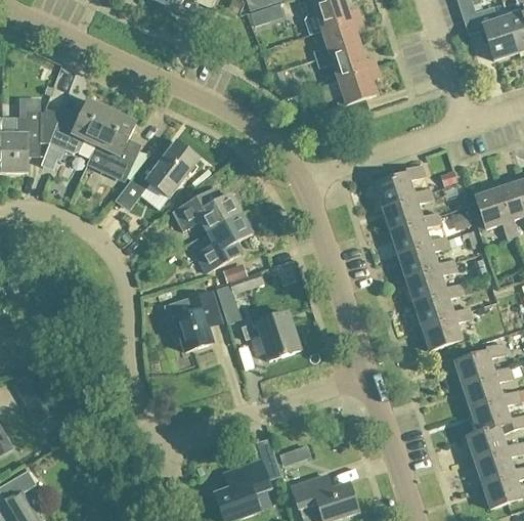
[(156,0),(178,11),(190,17),(199,2),(211,7),(214,0),(156,0)]
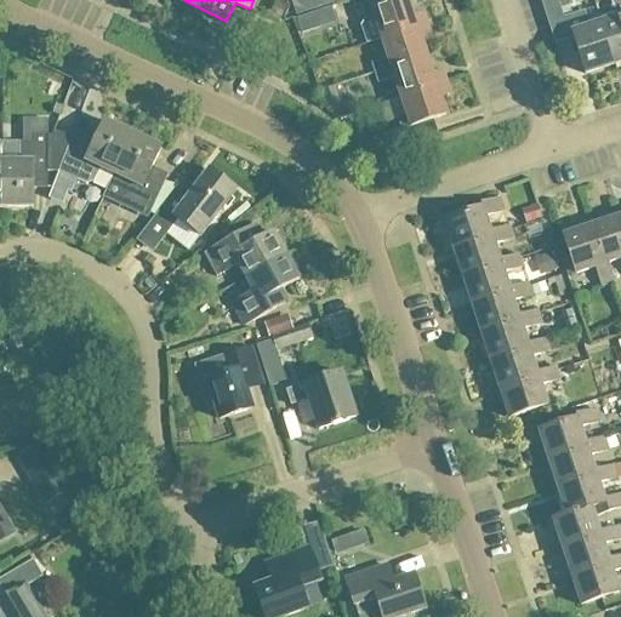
[(280,17),(288,1),(285,0),(274,0),(269,12),(280,17)]
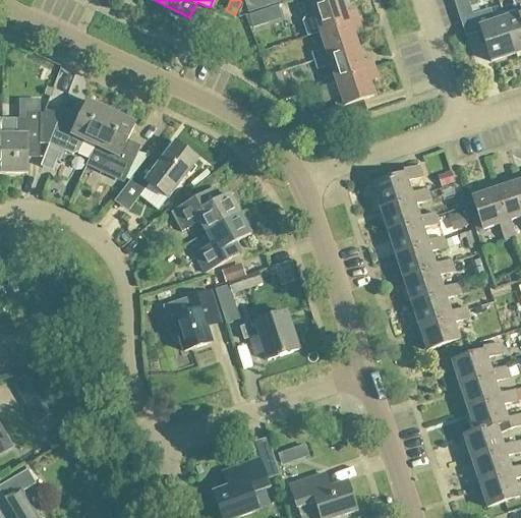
[(302,0),(307,14),(304,18),(309,34),(321,30),(359,16),(356,7),(346,10),(342,0),(302,0)]
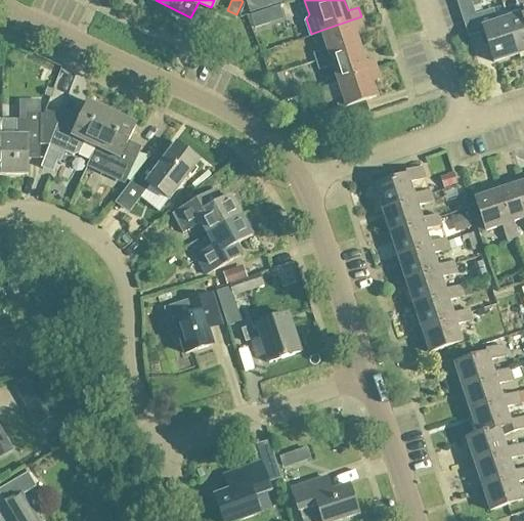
[(457,0),(466,24),(478,19),(475,10),(483,7),(480,0),(472,0),(457,0)]
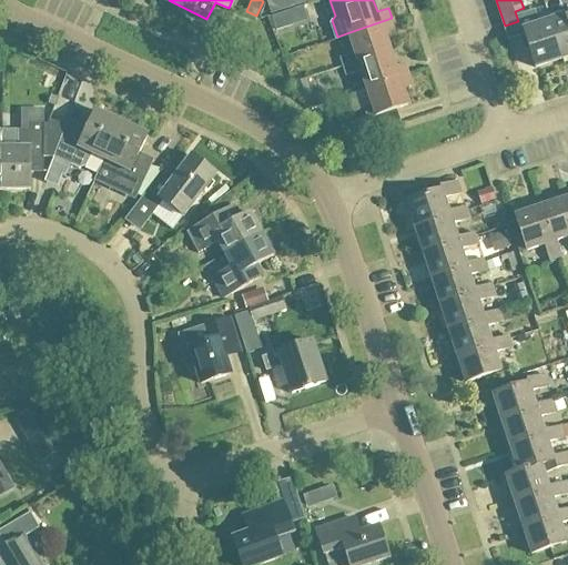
[(557,0),(546,3),(550,18),(551,17),(565,54),(567,53),(567,0),(557,0)]
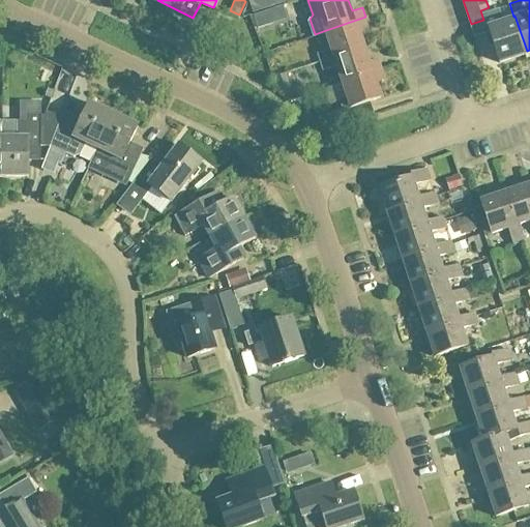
[(489,7),(480,10),(483,20),(487,19),(501,60),(527,51),(514,16),(513,17),(502,20),(497,5),(489,7)]
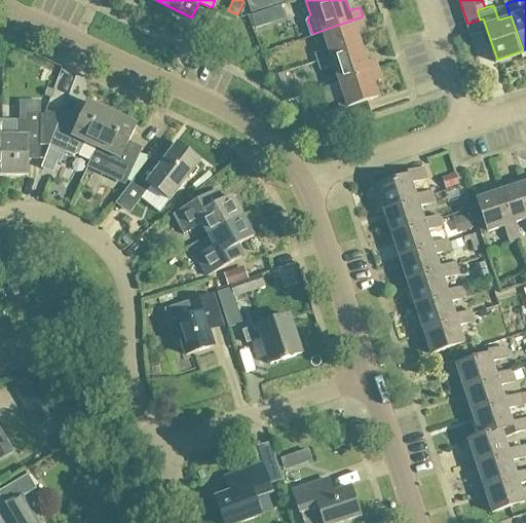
[(257,6),(243,8),(247,22),(260,20),(257,6)]
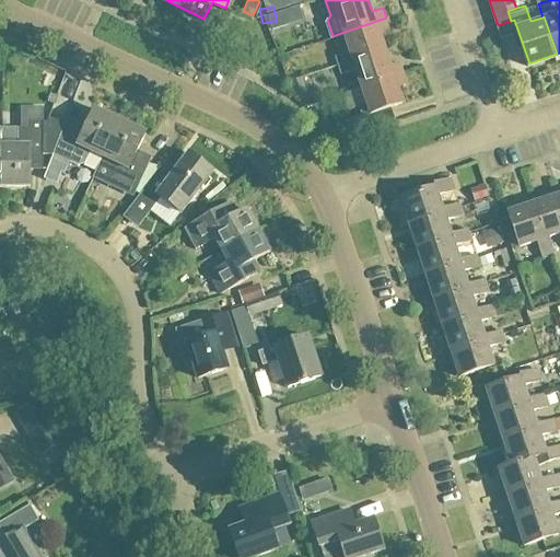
[(386,18),(345,32),(350,48),(336,54),(339,64),(385,48),(380,32),(389,28),(386,18)]
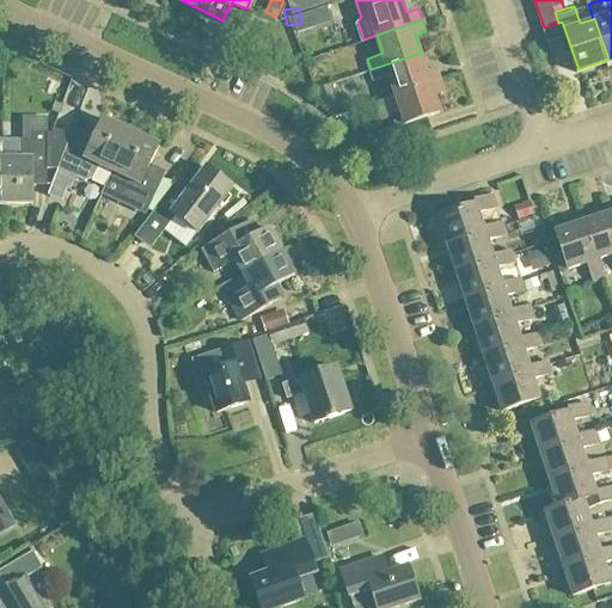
[(421,53),(371,69),(373,79),(390,73),(396,92),(441,77),(438,65),(426,68),(421,53)]
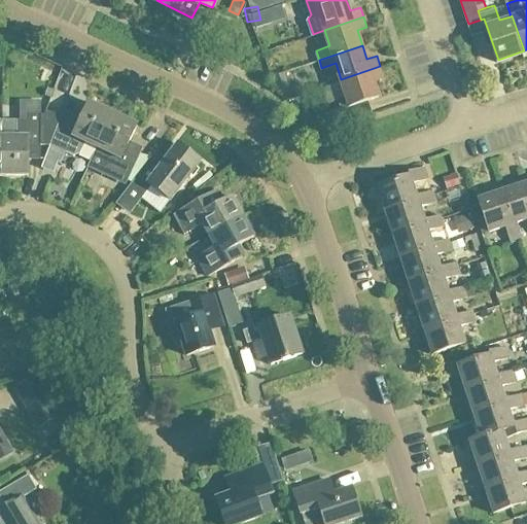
[(0,66),(16,66),(16,54),(0,54),(0,66)]
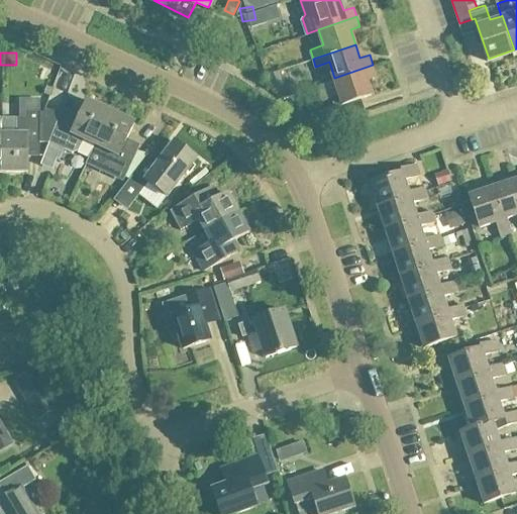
[(331,96),(334,104),(306,114),(318,123),(338,116),(366,107),(362,96),(372,92),(367,77),(376,74),(373,65),(334,78),(340,93),(331,96)]
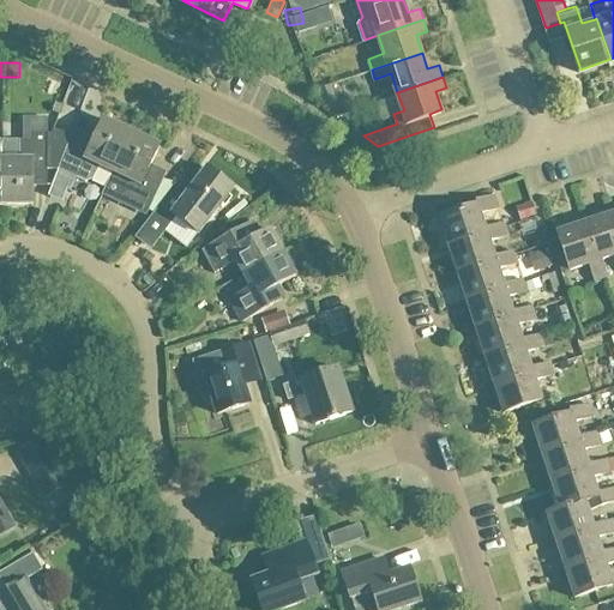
[(338,101),(332,82),(317,88),(323,106),(338,101)]
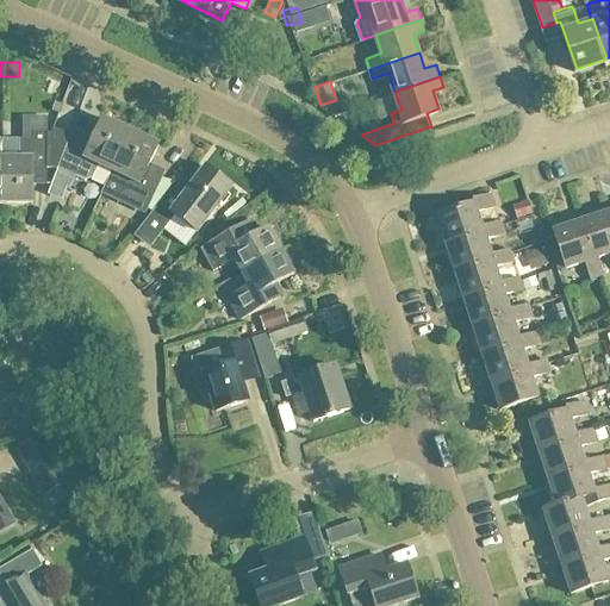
[(111,166),(130,126),(101,113),(88,143),(69,135),(58,164),(85,176),(93,176),(100,161),(111,166)]
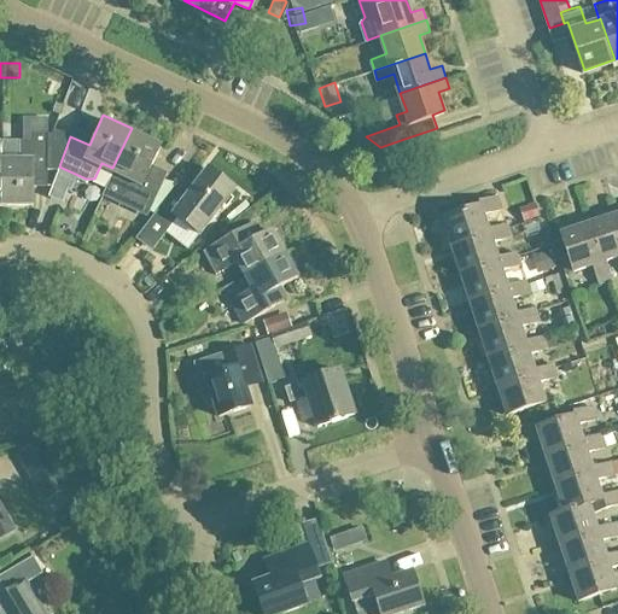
[(132,128),(112,168),(104,187),(118,193),(149,208),(163,176),(147,169),(159,141),(132,128)]
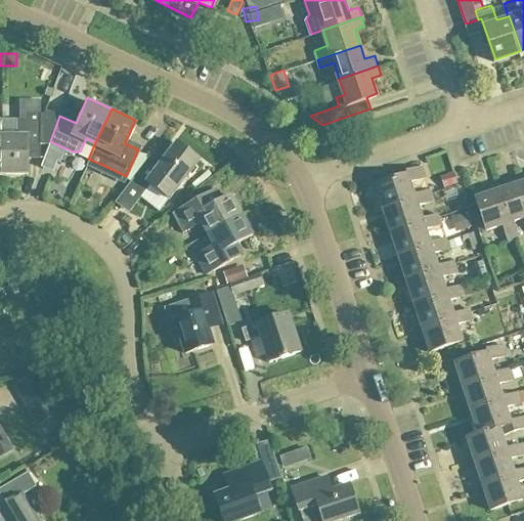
[(16,133),(2,133),(1,171),(28,171),(29,143),(41,143),(41,111),(29,111),(29,117),(16,117),(16,133)]
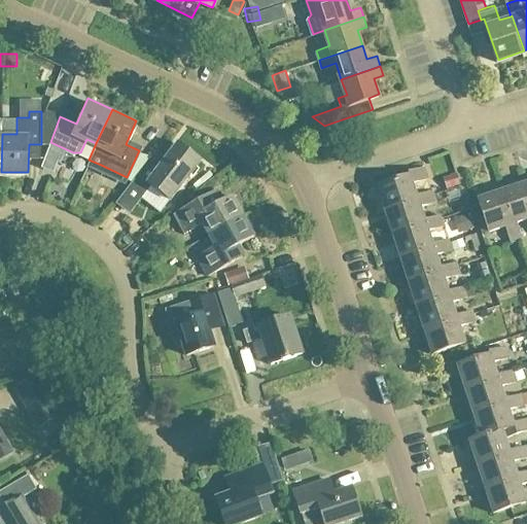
[(169,197),(200,158),(177,140),(161,161),(150,153),(131,179),(143,189),(150,181),(169,197)]
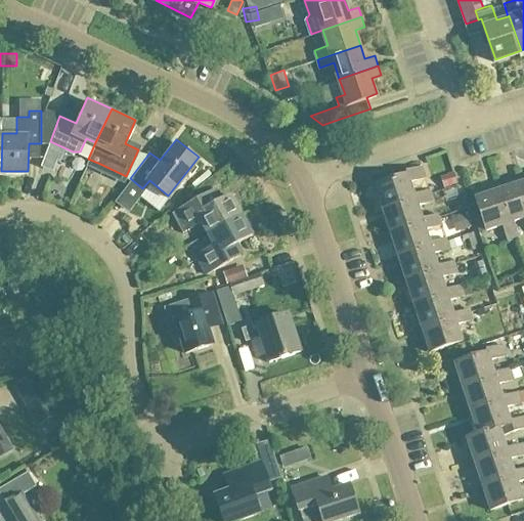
[(416,196),(415,192),(410,180),(426,175),(423,163),(406,168),(407,172),(376,182),(383,207),(416,196)]
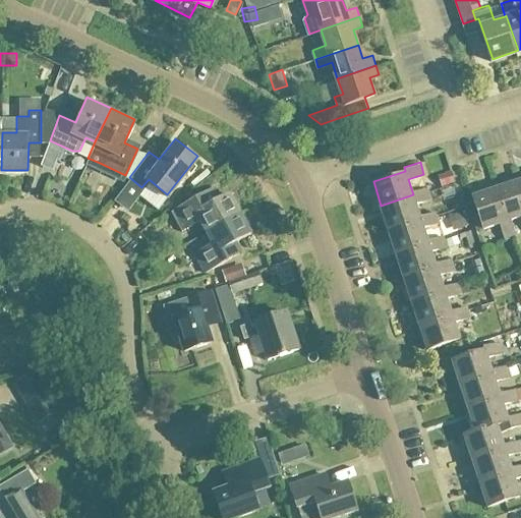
[(520,178),(520,177),(498,185),(508,219),(511,218),(520,214),(520,178)]
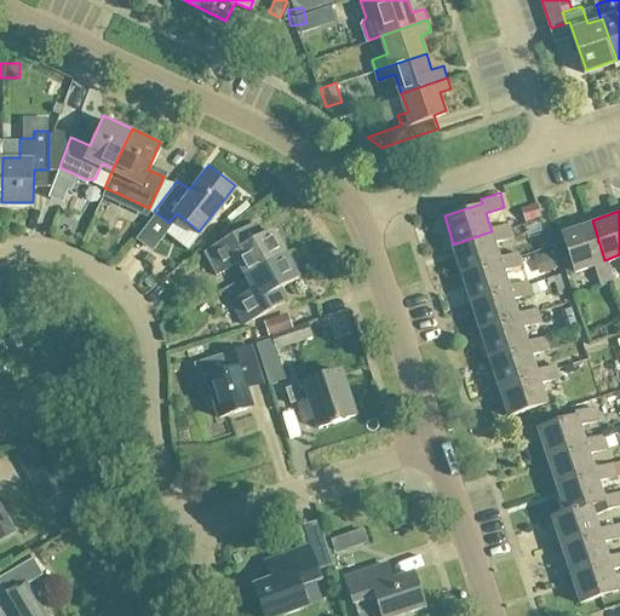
[(563,230),(570,253),(560,255),(566,274),(577,270),(596,263),(602,281),(614,277),(608,259),(604,260),(592,220),(563,230)]
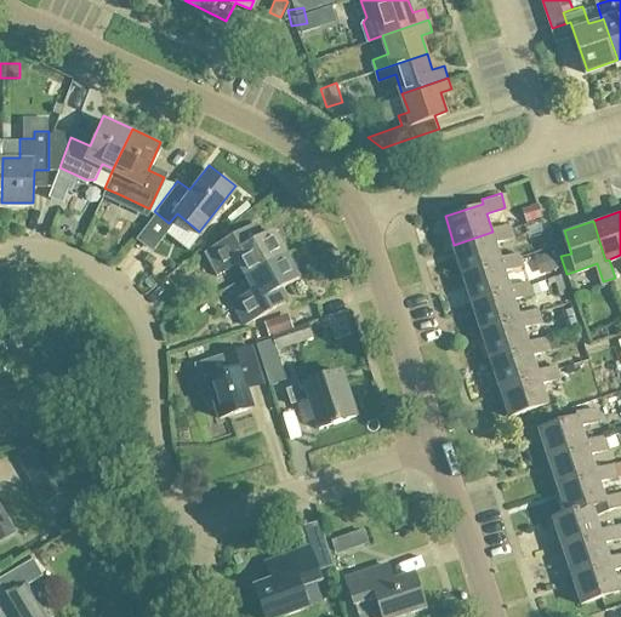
[(510,222),(491,228),(493,232),(454,245),(463,273),(502,261),(501,256),(495,241),(514,234),(510,222)]
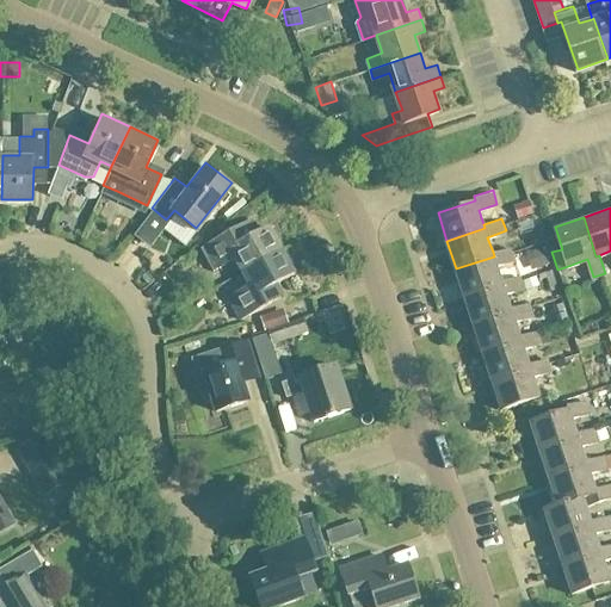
[(241,268),(281,247),(269,224),(239,241),(232,228),(201,246),(213,267),(234,255),(241,268)]
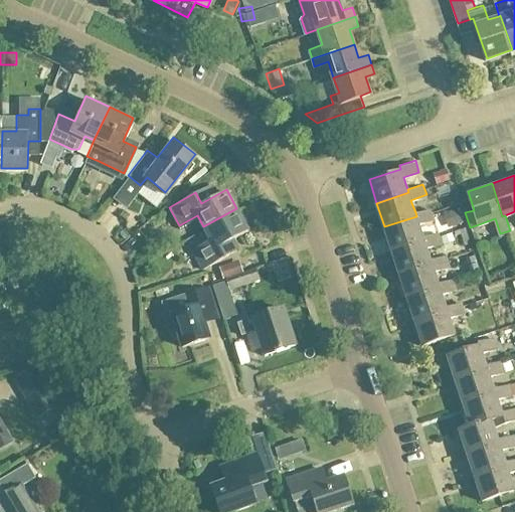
[(416,216),(384,226),(392,249),(423,238),(422,235),(418,223),(435,218),(431,207),(415,212),(416,216)]
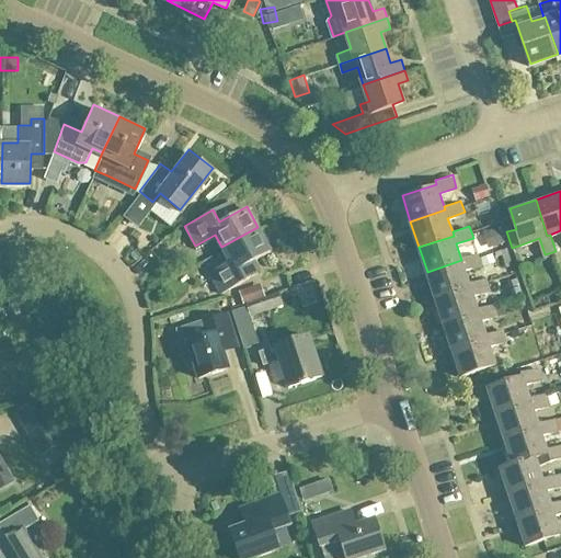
[(488,246),(504,240),(499,226),(482,231),(488,246)]
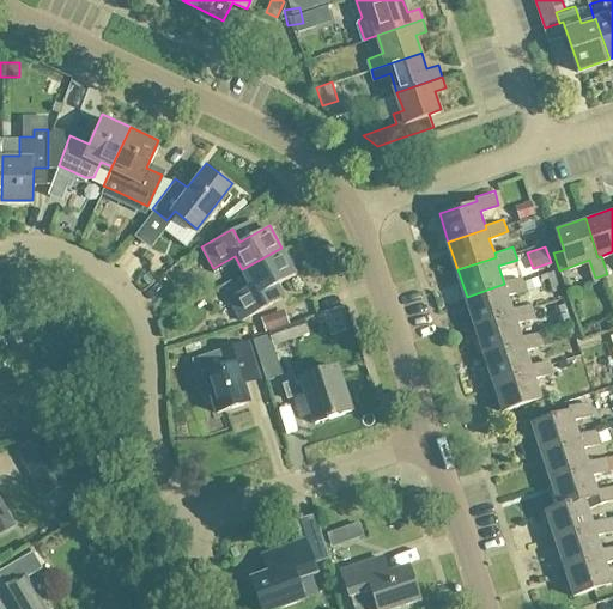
[(281,248),(242,269),(249,282),(228,294),(241,317),(272,300),(265,287),(295,270),(281,248)]
